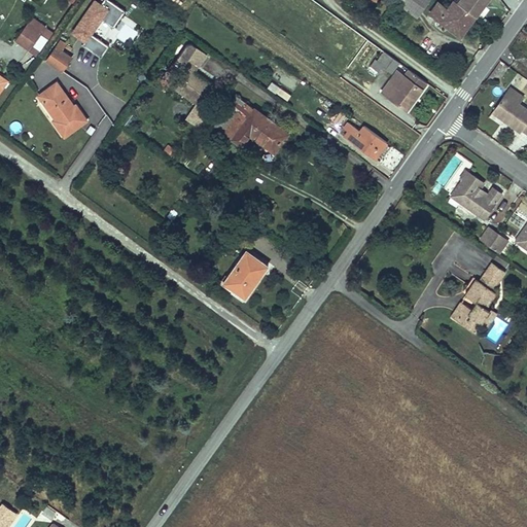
[(101,21),(113,28),(124,10),(106,0),(103,0),(101,3),(95,0),(91,0),(69,36),(102,56),(108,45),(92,36),(101,21)]
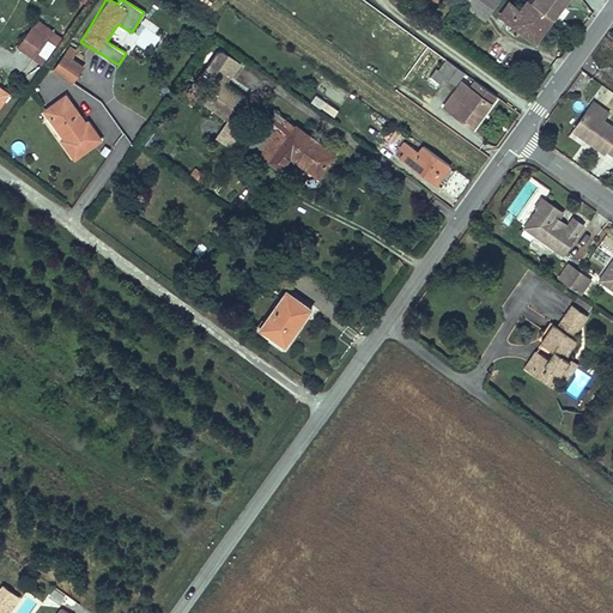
[(462,0),(460,2),(485,22),(502,0),(462,0)]
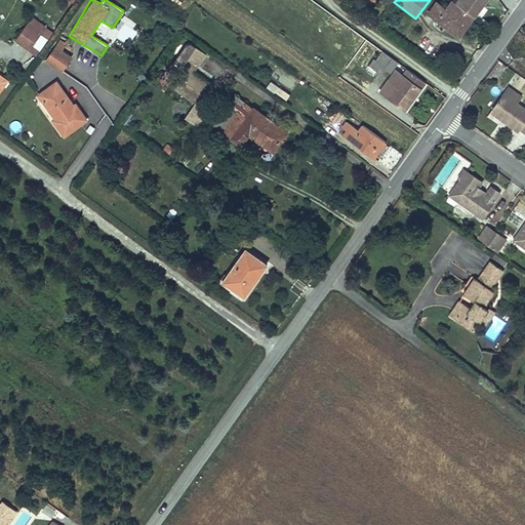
[(458,0),(456,3),(467,10),(473,1),(481,6),(485,0),(458,0)]
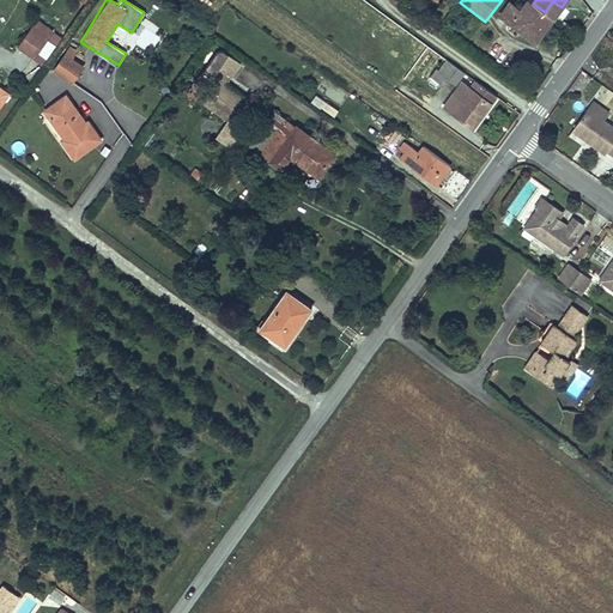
[(533,4),(528,1),(521,12),(510,4),(501,17),(535,43),(553,19),(545,12),(533,4)]
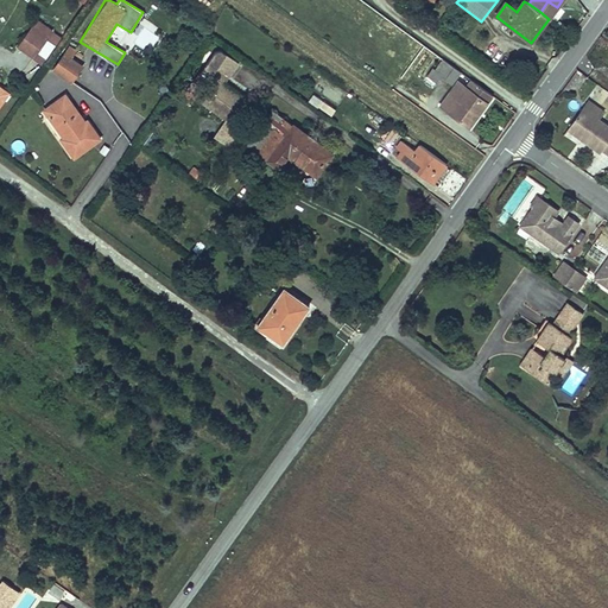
[(37,21),(32,29),(46,39),(35,56),(43,62),(59,38),(37,21)]
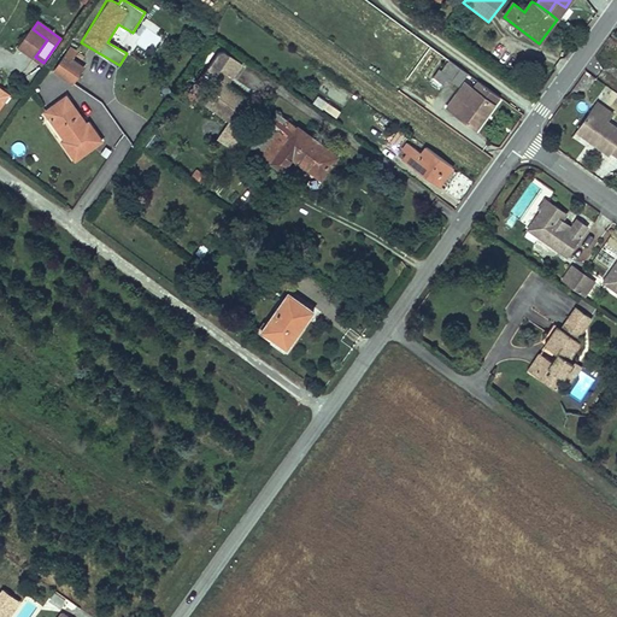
[(146,27),(134,42),(150,53),(162,39),(146,27)]
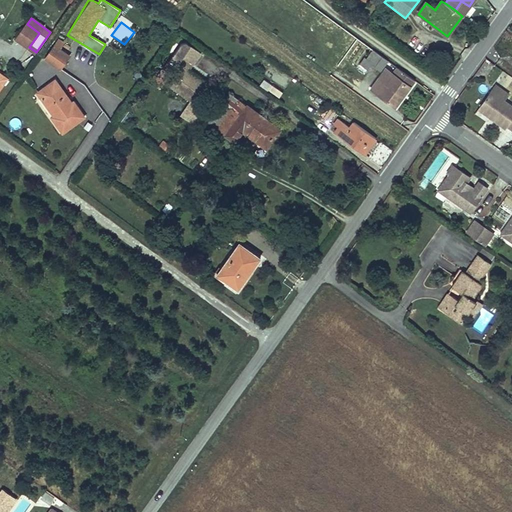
[(27,24),(16,38),(29,47),(39,33),(27,24)]
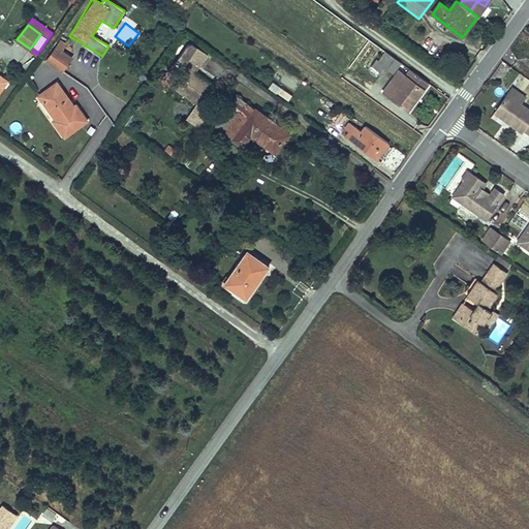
[(62,40),(56,48),(62,52),(67,43),(62,40)]
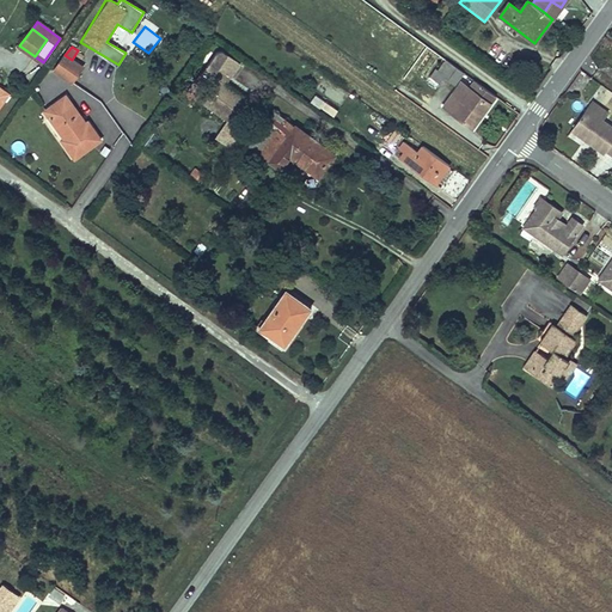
[(201,73),(209,79),(216,68),(218,69),(227,56),(222,54),(221,51),(220,51),(218,51),(215,53),(201,73)]
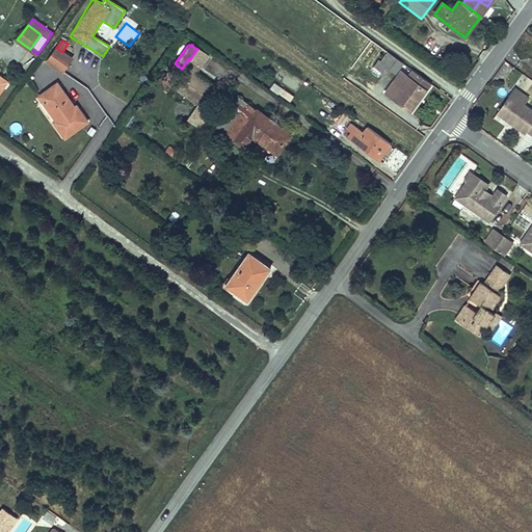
[(62,52),(56,48),(48,60),(56,67),(62,72),(72,58),(67,55),(62,52)]
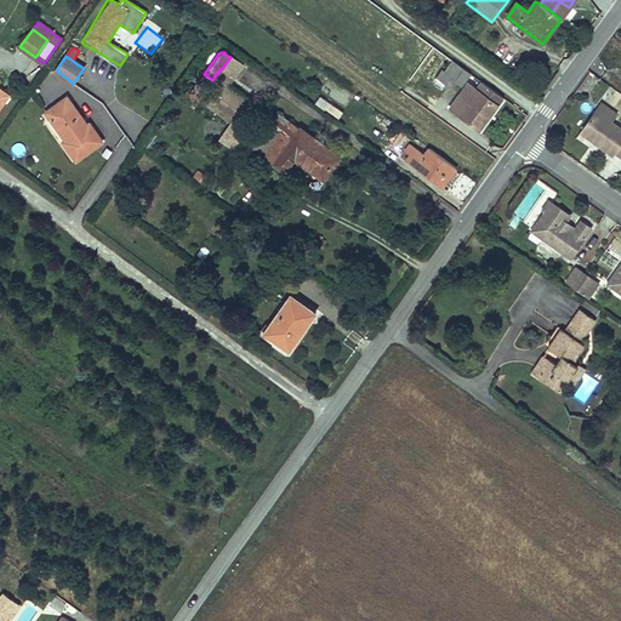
[(244,66),(231,57),(221,70),(234,79),(244,66)]
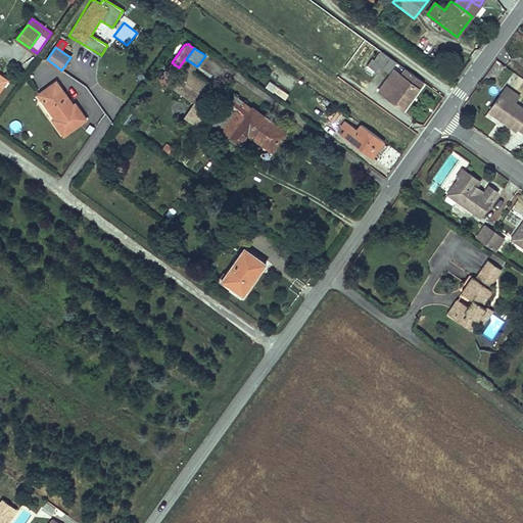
[(374,62),(380,66),(388,73),(396,62),(381,52),(374,62)]
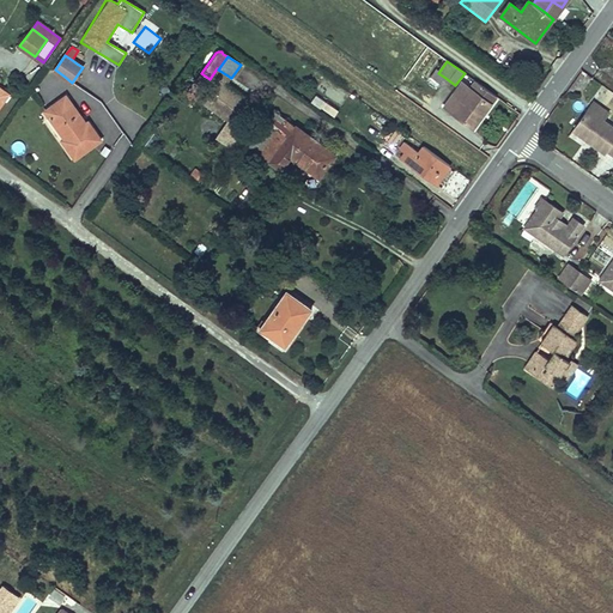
[(229,121),(243,102),(232,93),(226,95),(225,87),(231,78),(218,70),(217,68),(210,79),(202,90),(202,96),(204,104),(229,121)]
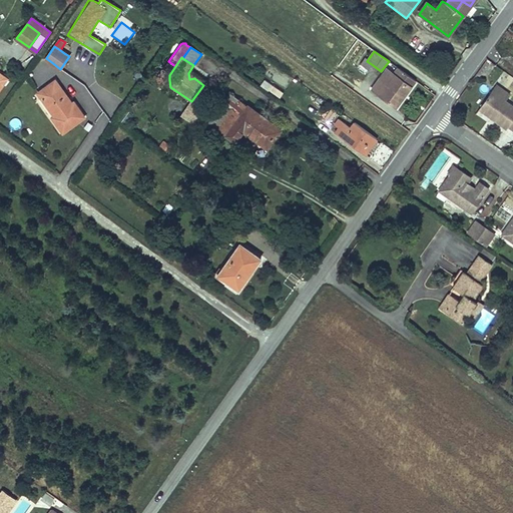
[(46,58),(43,64),(50,69),(54,64),(46,58)]
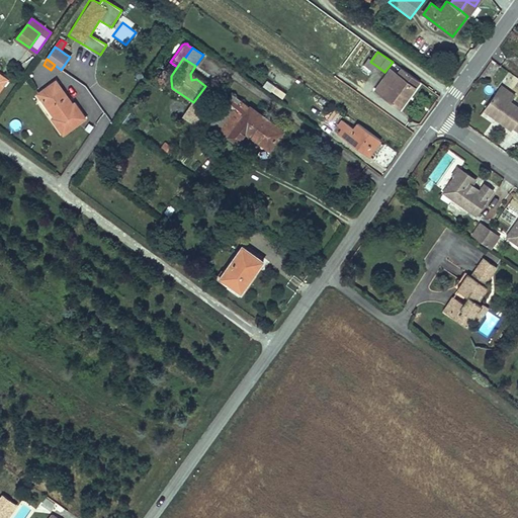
[(485,80),(497,64),(492,60),(481,77),(485,80)]
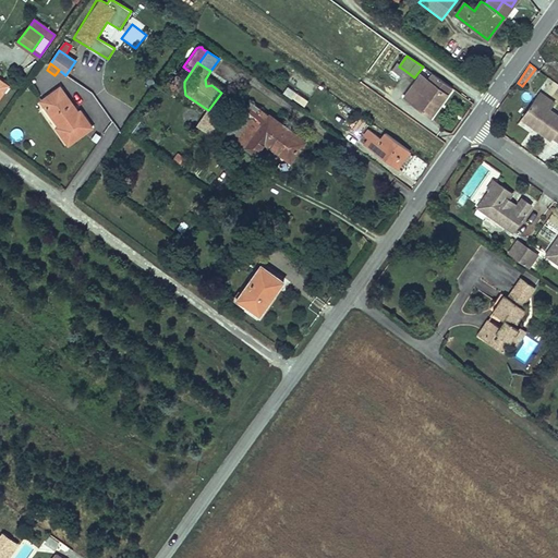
[(401,77),(405,71),(399,67),(395,72),(401,77)]
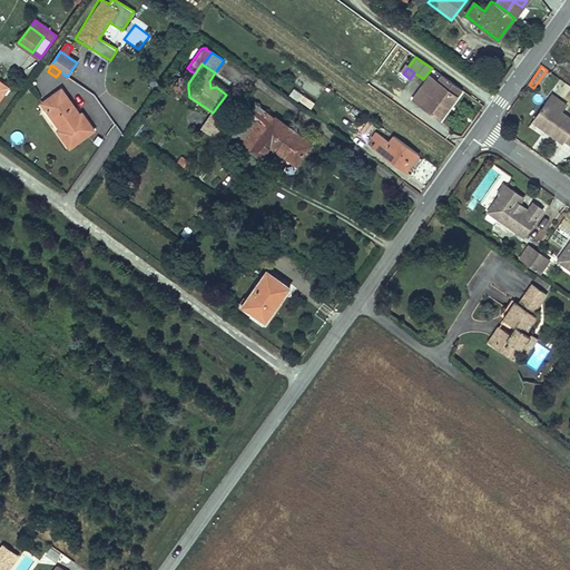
[(301,75),(295,81),(317,98),(322,91),(301,75)]
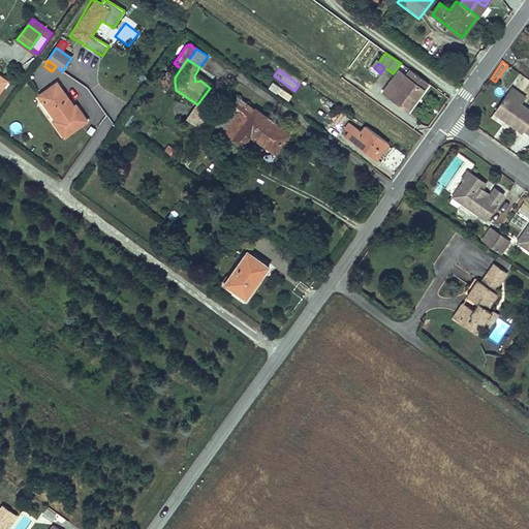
[(399,87),(392,82),(383,92),(408,111),(428,84),(410,70),(406,76),(399,87)]
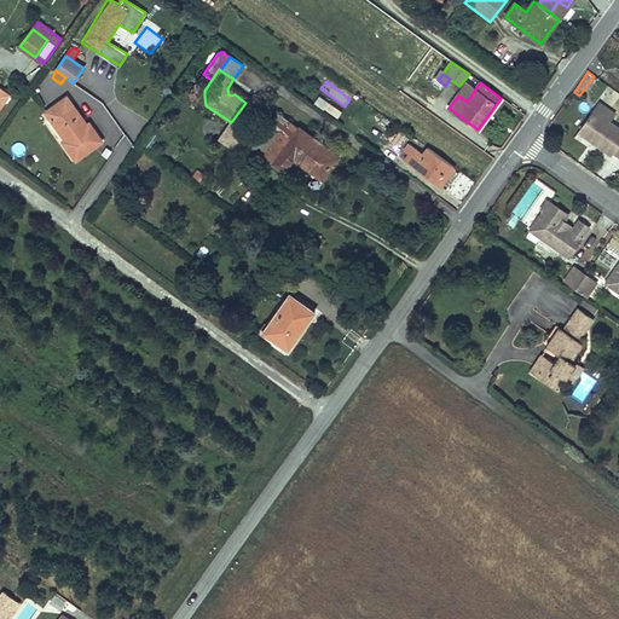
[(467,84),(458,96),(467,102),(475,90),(467,84)]
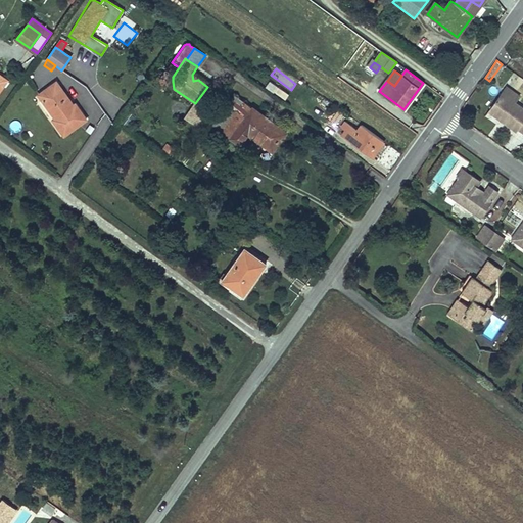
[(74,116),(60,98),(58,99),(42,76),(24,89),(41,114),(39,116),(50,133),(74,116)]
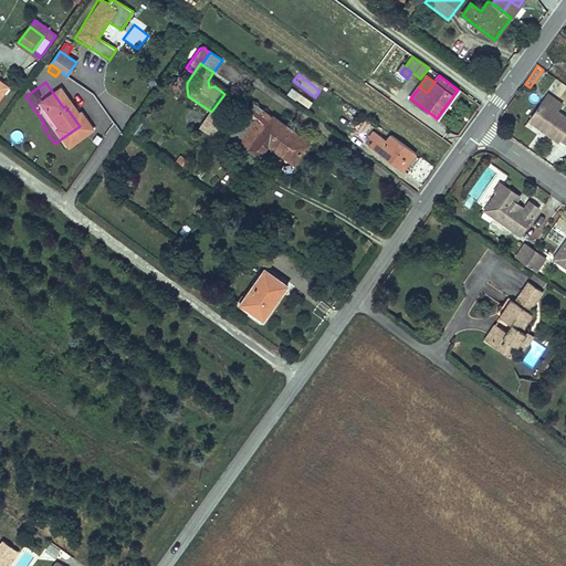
[(145,108),(150,112),(157,104),(150,100),(145,108)]
